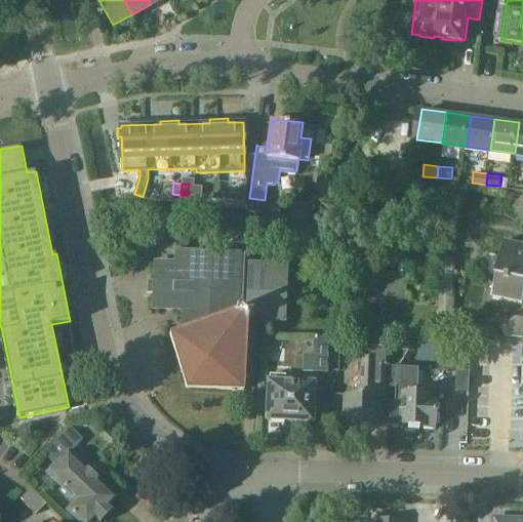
[(195,196),(196,185),(195,185),(189,184),(188,195),(195,196)]
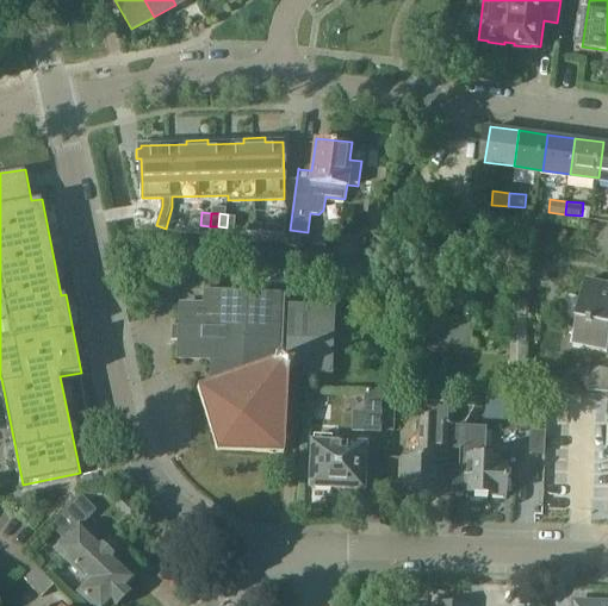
[(237,216),(228,214),(227,227),(236,227),(237,216)]
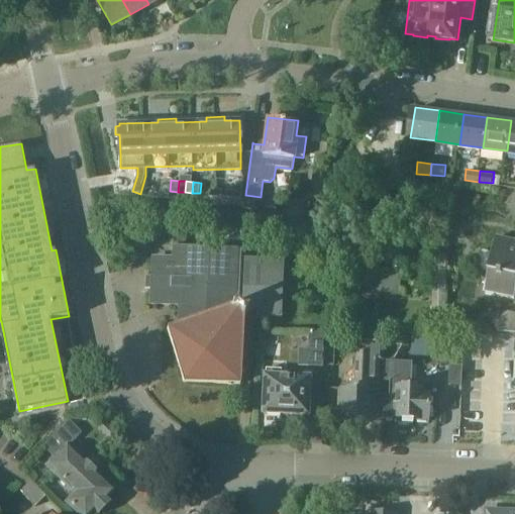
[(227,189),(226,196),(242,198),(243,185),(235,184),(234,190),(227,189)]
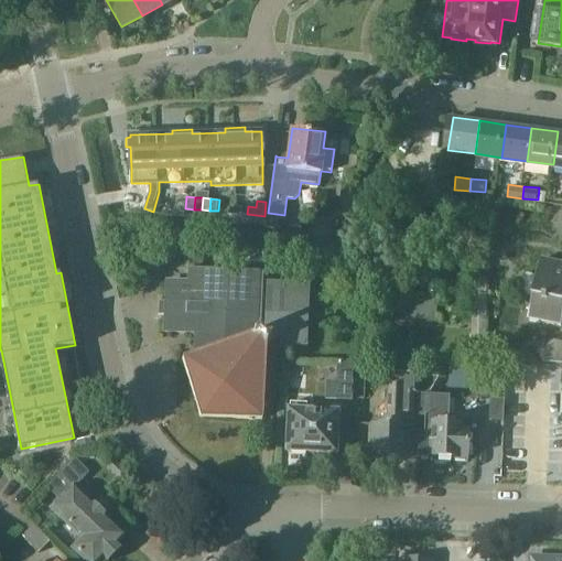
[(247,214),(248,206),(230,205),(230,213),(247,214)]
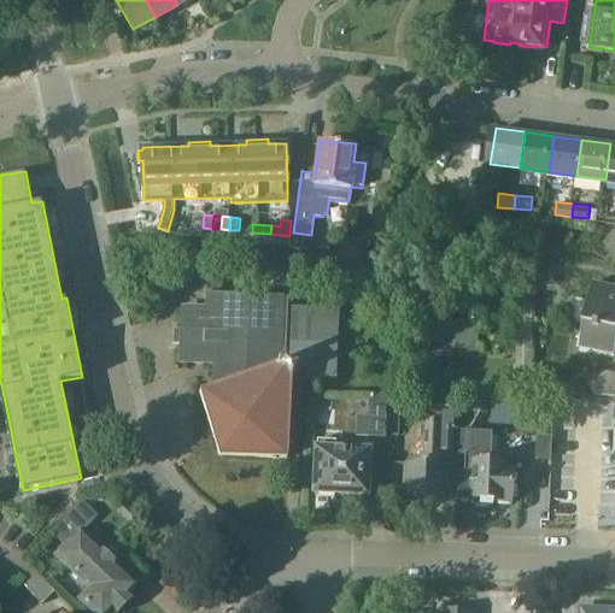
[(170,288),(188,286),(186,265),(168,267),(170,288)]
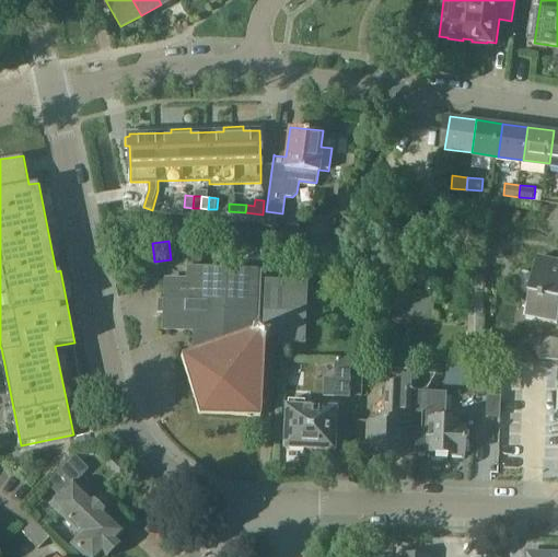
[(557,256),(541,252),(536,270),(526,268),(522,270),(519,282),(522,287),(533,289),(527,312),(557,318),(557,256)]
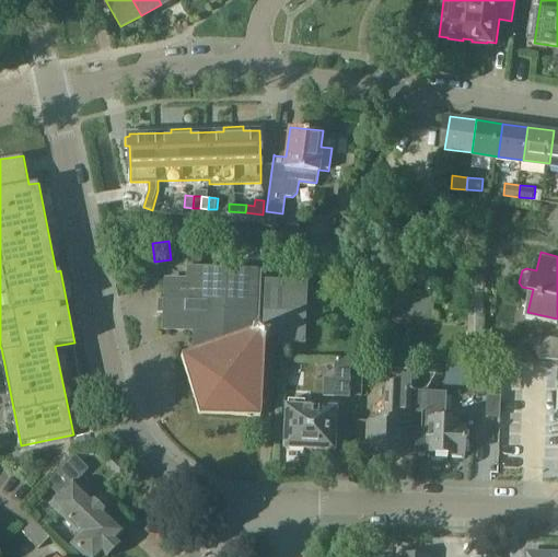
[(305,340),(306,310),(307,278),(259,276),(259,269),(198,267),(198,278),(167,277),(166,294),(160,293),(159,312),(165,312),(165,326),(196,327),(195,350),(183,354),(200,410),(260,413),(265,336),(268,335),(277,331),(280,338),(305,340)]
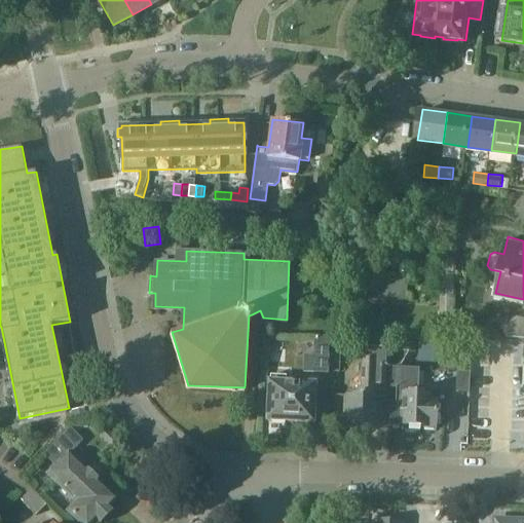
[(458,304),(460,255),(445,255),(443,303),(458,304)]
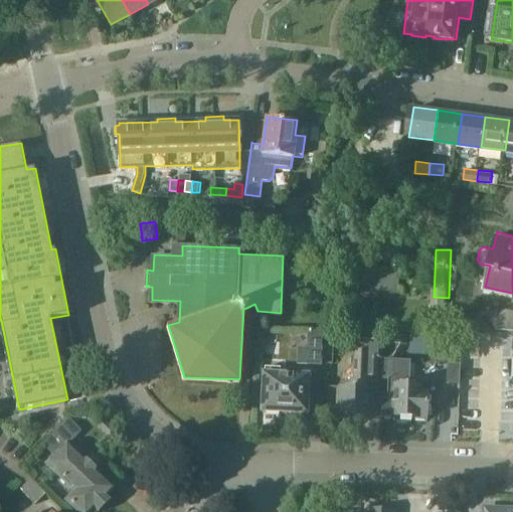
[(401,267),(365,266),(364,291),(400,292),(401,267)]
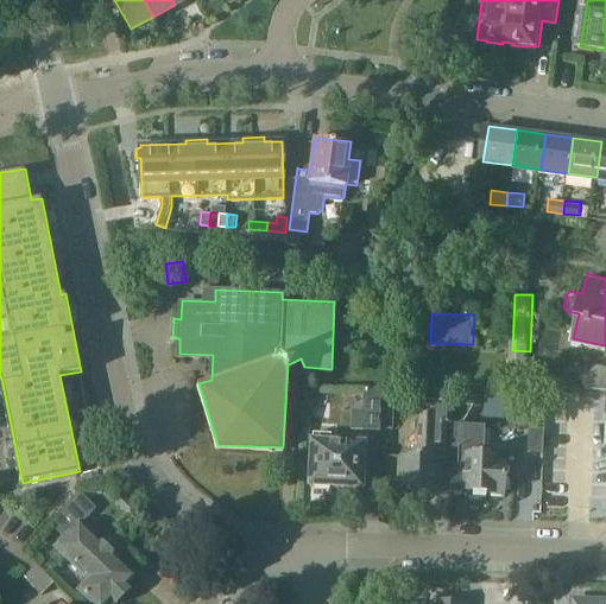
[(367,387),(365,424),(395,425),(397,388),(367,387)]
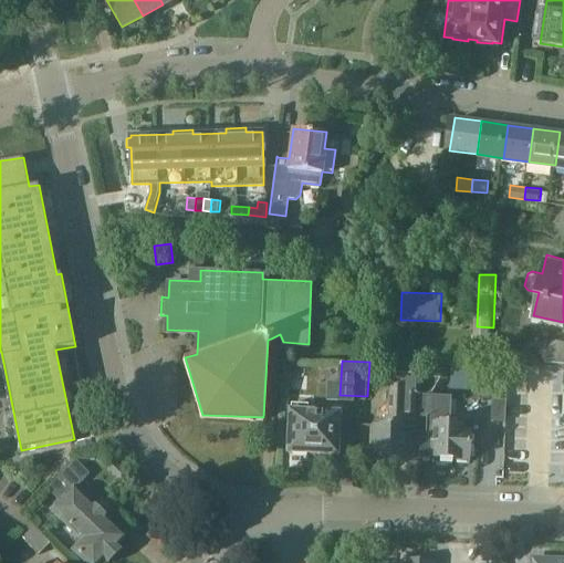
[(420,393),(421,393),(430,394),(441,376),(394,374),(390,424),(374,423),(373,457),(403,458),(405,423),(418,424),(418,414),(420,393)]
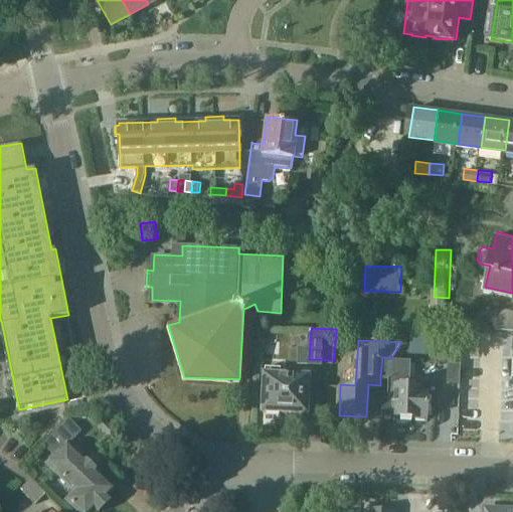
[(382,357),(380,376),(388,377),(387,397),(383,397),(382,414),(426,416),(428,389),(420,389),(421,383),(409,383),(410,359),(391,358),(383,357),(382,357)]
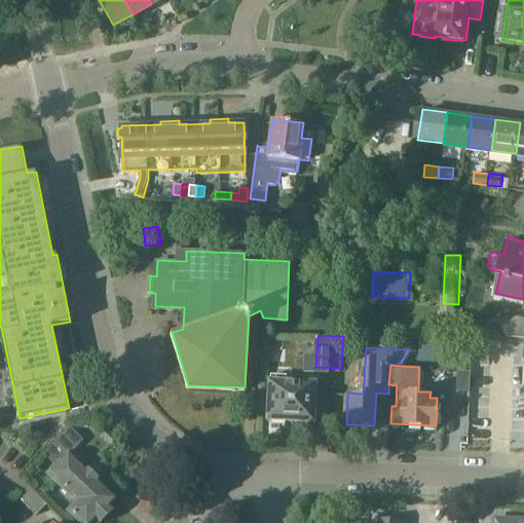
[(312,419),(313,383),(286,381),(286,375),(271,374),(271,381),(269,381),(267,417),(312,419)]
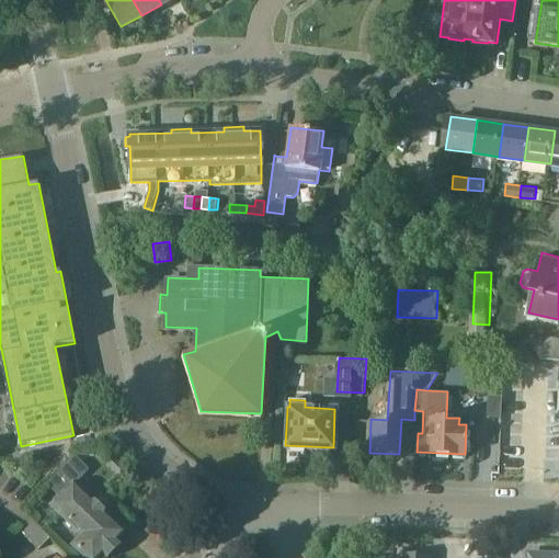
[(532,475),(533,452),(505,451),(504,474),(532,475)]
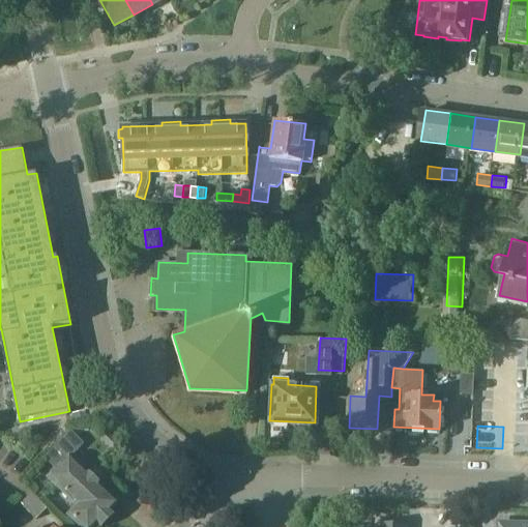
[(90,472),(87,474),(70,458),(84,443),(72,432),(50,456),(61,467),(52,477),(80,505),(71,514),(85,526),(93,526),(98,522),(99,524),(111,511),(110,510),(117,503),(99,486),(101,482),(90,472)]
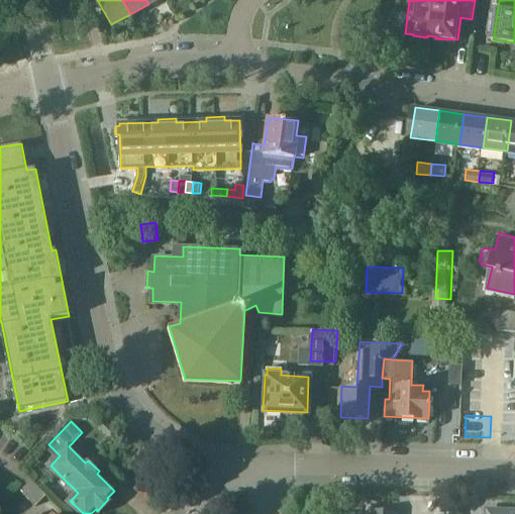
[(19,487),(36,504),(46,494),(30,477),(19,487)]
